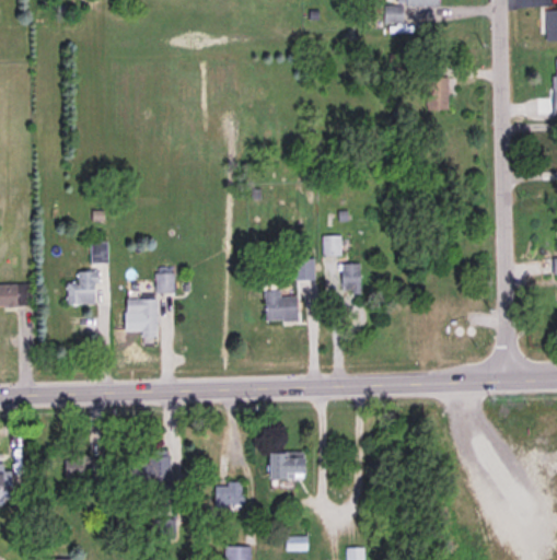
[(403,6),(384,6),(384,22),(403,22),(403,6)]
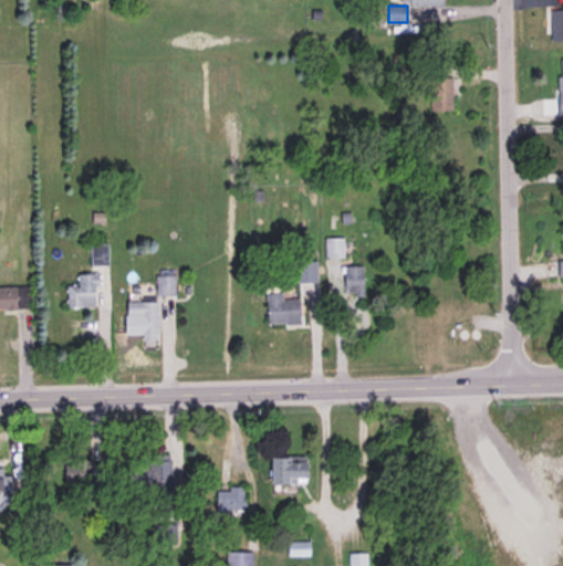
[(454,112),(454,79),(431,79),(431,112),(454,112)]
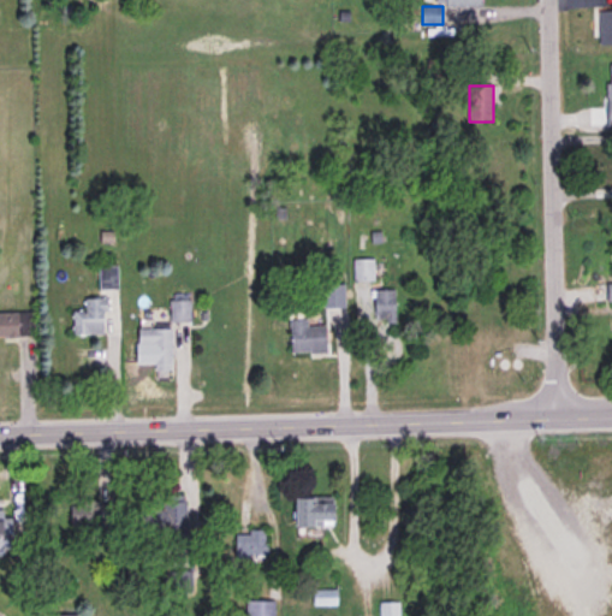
[(356,283),(375,283),(375,261),(356,261),(356,283)]
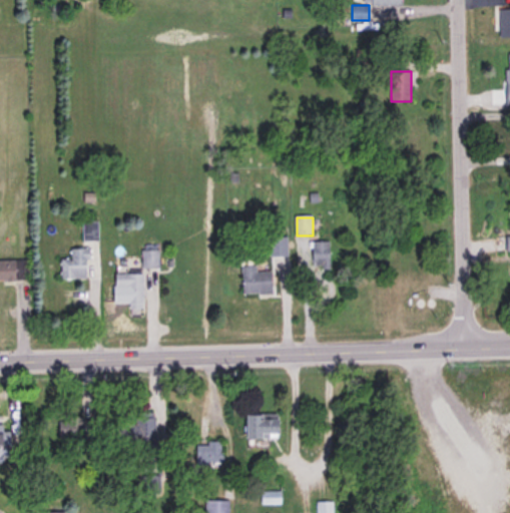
[(85,240),(97,240),(97,222),(85,222),(85,240)]
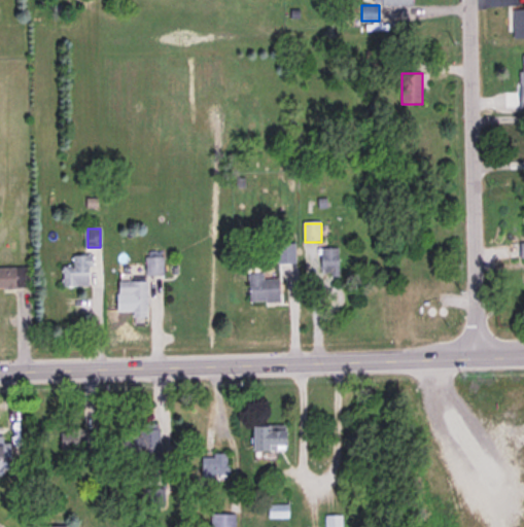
[(523,242),(514,242),(514,259),(523,259),(523,242)]
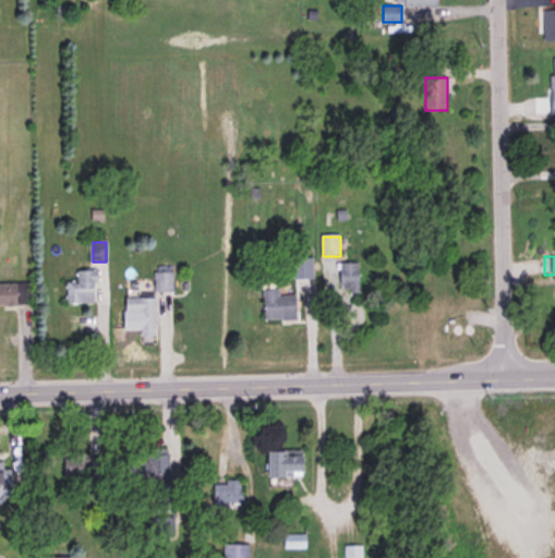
[(313,259),(296,259),(296,279),(313,279),(313,259)]
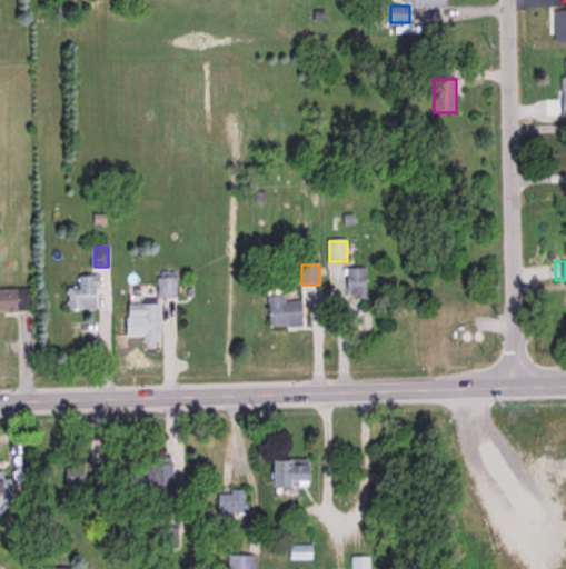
[(367,268),(340,268),(340,299),(367,299),(367,268)]
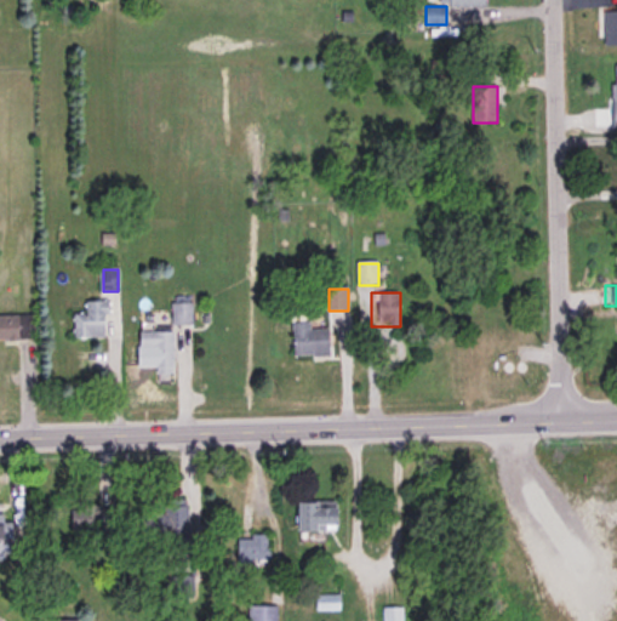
[(75,337),(108,337),(108,302),(86,302),(86,313),(75,313),(75,337)]
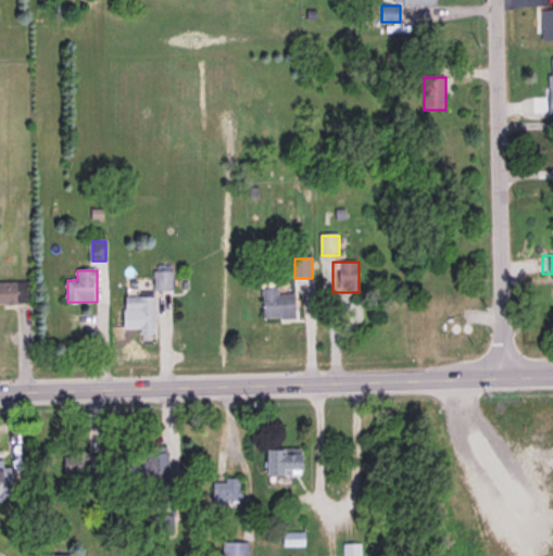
[(174,291),(174,272),(154,272),(154,291),(174,291)]
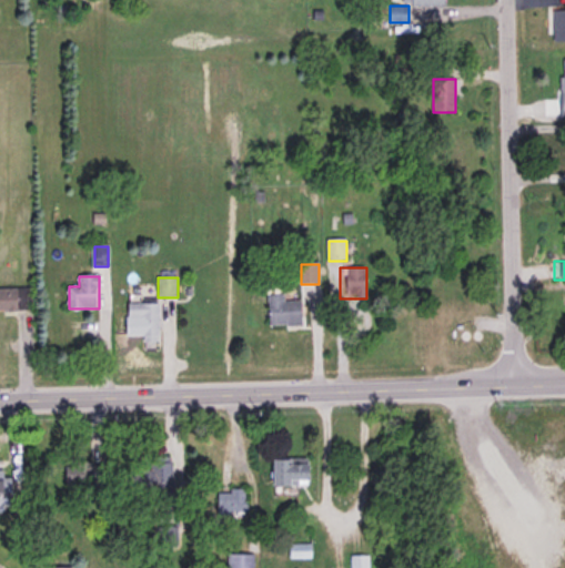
[(0,311),(32,311),(32,290),(0,290),(0,311)]
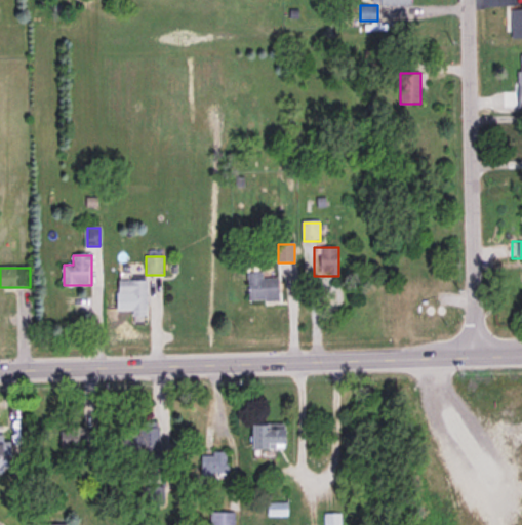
[(279,301),(279,278),(264,278),(264,273),(248,273),(249,301),(279,301)]
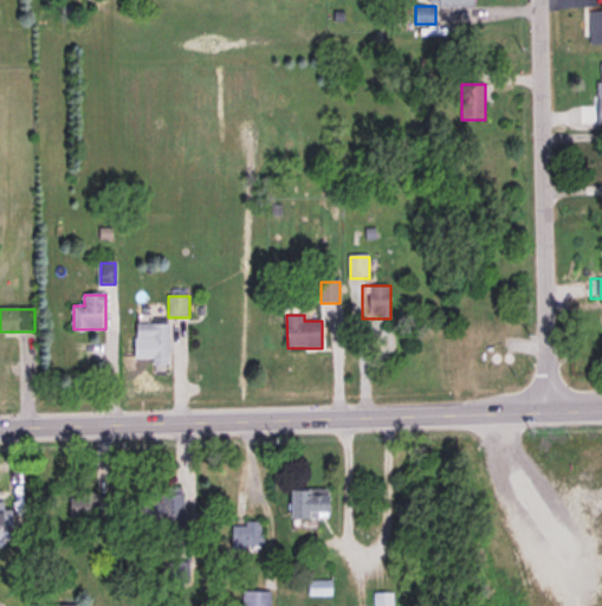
[(169,366),(169,324),(136,324),(136,337),(151,337),(151,366),(169,366)]
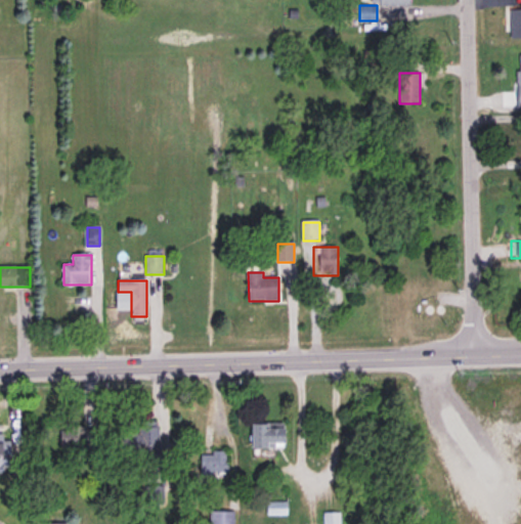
[(159,453),(159,421),(139,421),(139,433),(122,433),(122,453),(159,453)]
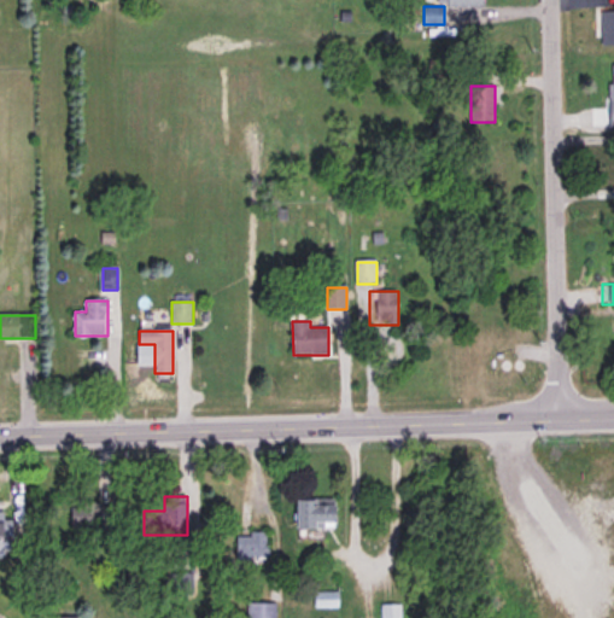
[(296,528),(335,528),(335,497),(296,497),(296,528)]
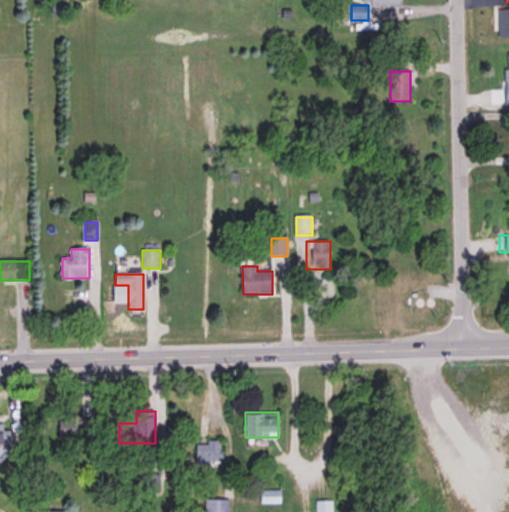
[(59,417),(59,436),(95,436),(95,417),(59,417)]
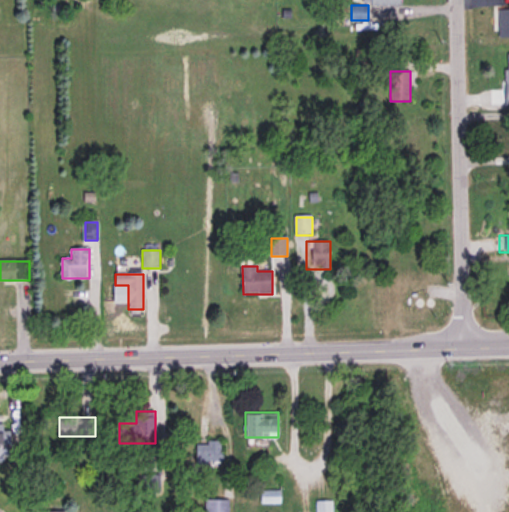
[(0,444),(10,444),(10,432),(0,432),(0,444)]
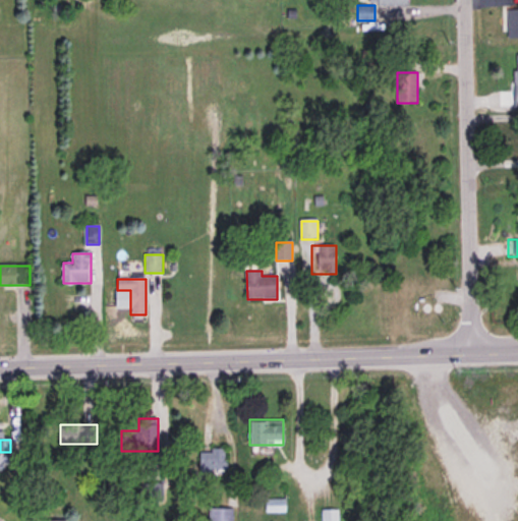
[(227,469),(227,449),(199,449),(199,469),(227,469)]
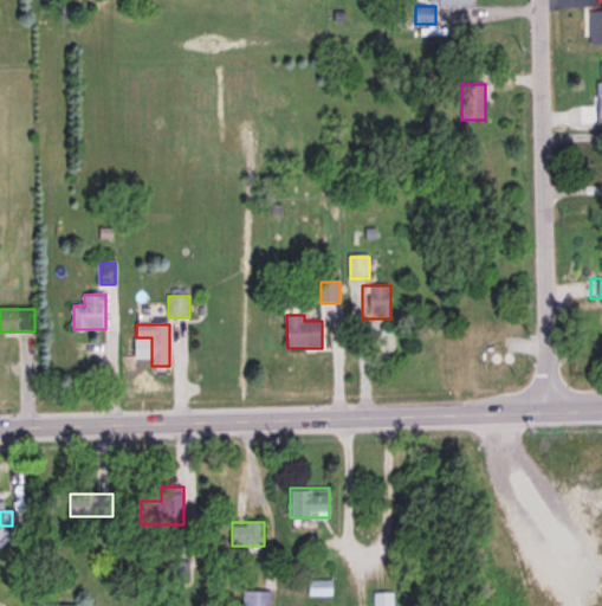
[(168,584),(191,584),(191,562),(168,562),(168,584)]
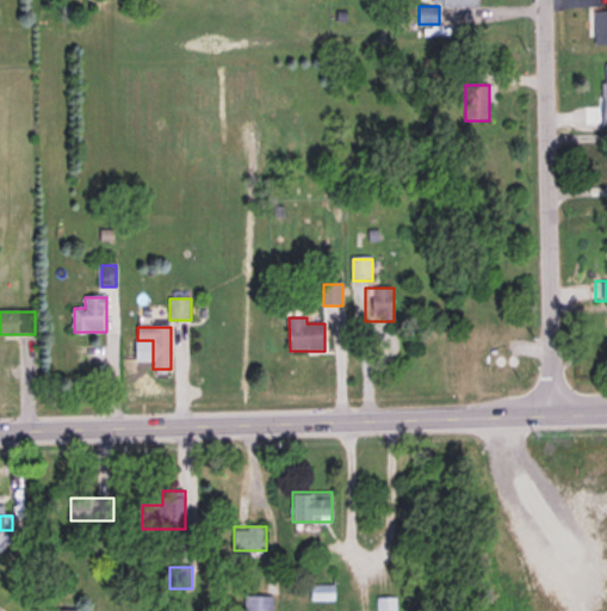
[(335,584),(310,584),(310,600),(335,600),(335,584)]
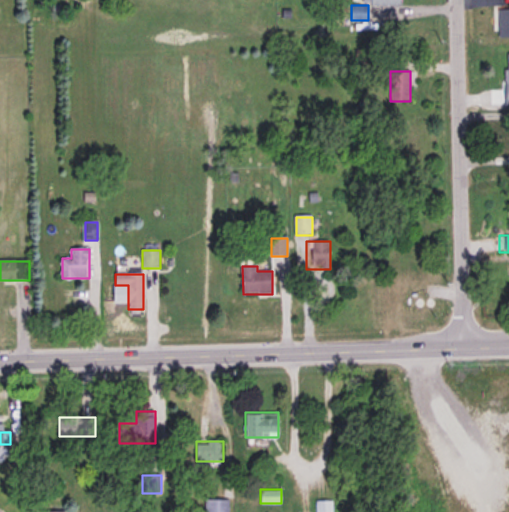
[(229,511),(229,499),(205,499),(205,511),(229,511)]
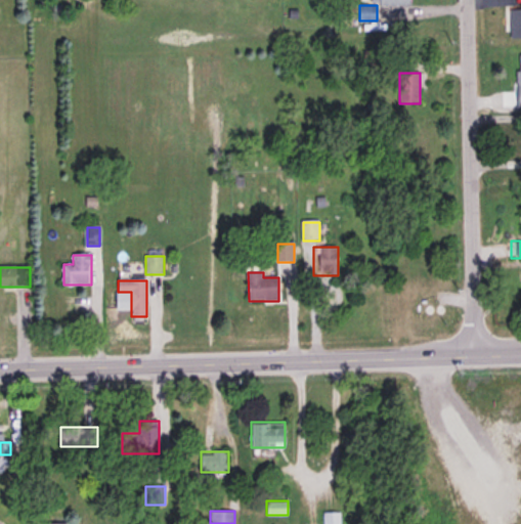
[(324,512),(324,523),(342,523),(342,512),(324,512)]
